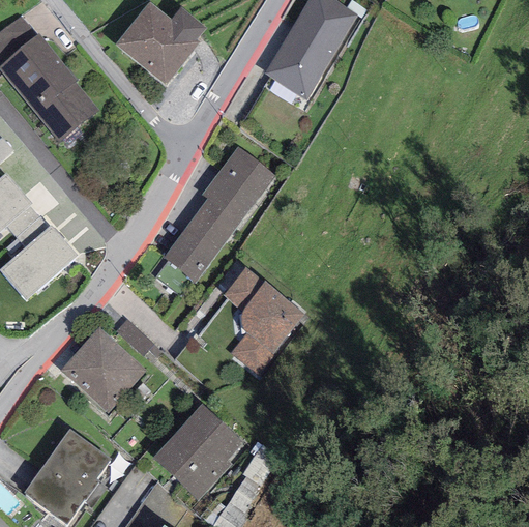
[(310,0),(265,74),(309,98),(358,13),(334,0),(310,0)]
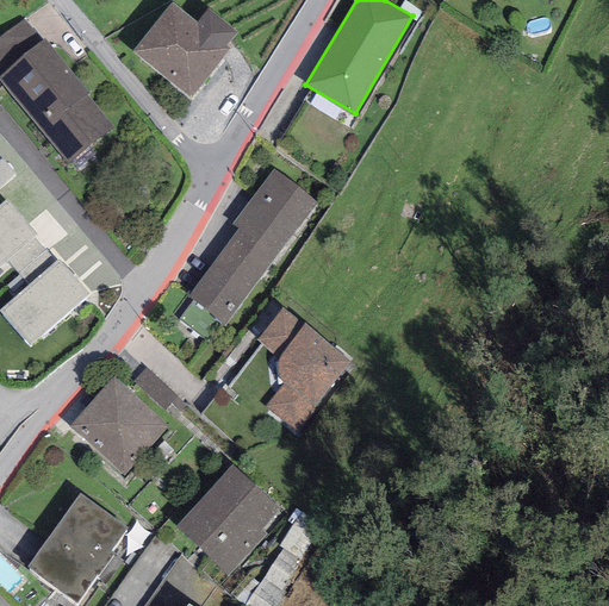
[(174,4),(134,52),(191,98),(229,50),(225,47),(237,33),(209,11),(198,23),(174,4)]
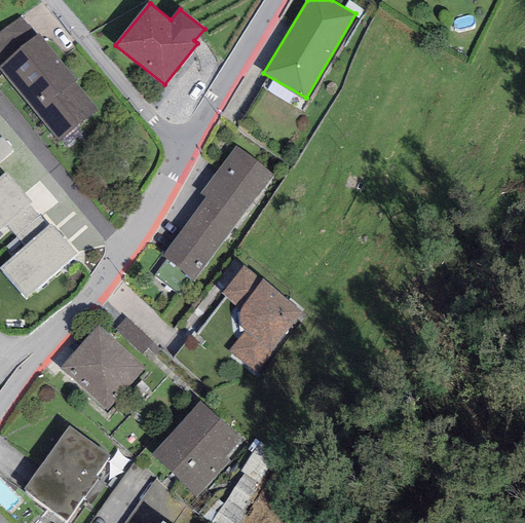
[(0,32),(0,60),(3,64),(37,36),(20,15),(0,32)]
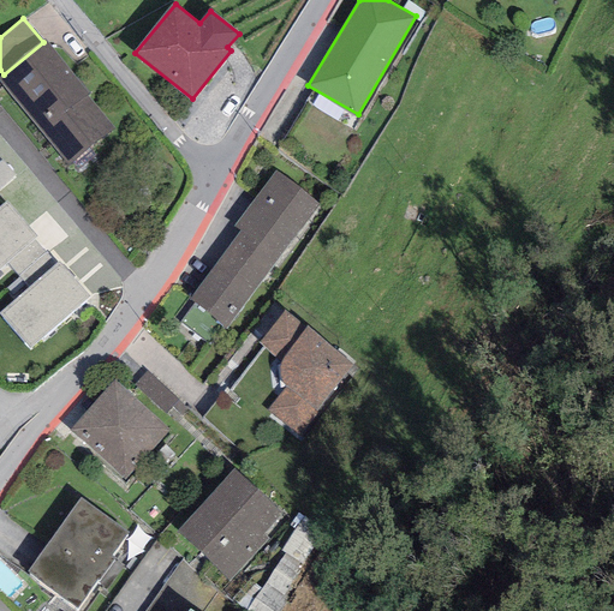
[(90,91),(46,40),(43,42),(4,75),(0,77),(0,78),(42,129),(41,130),(71,165),(114,127),(87,95),(90,91)]
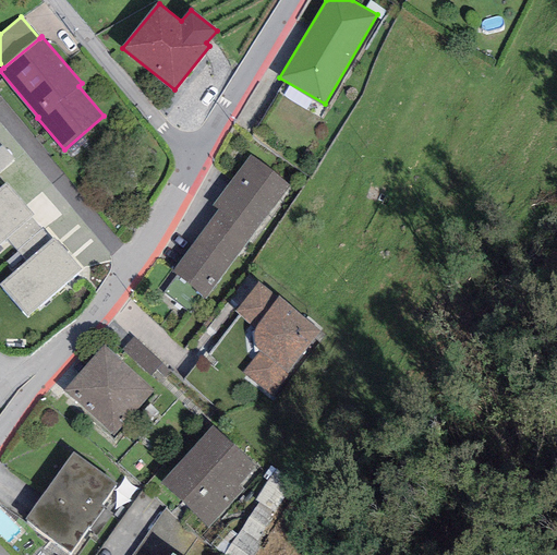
[(206,296),(289,185),(251,154),(213,205),(219,209),(172,270),(177,274),(164,291),(192,311),(204,294),(206,296)]
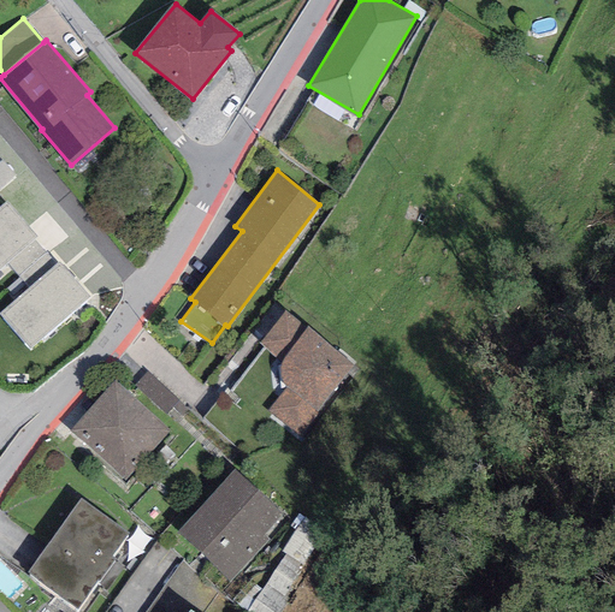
[(10,196),(0,203),(0,271),(43,236),(10,196)]
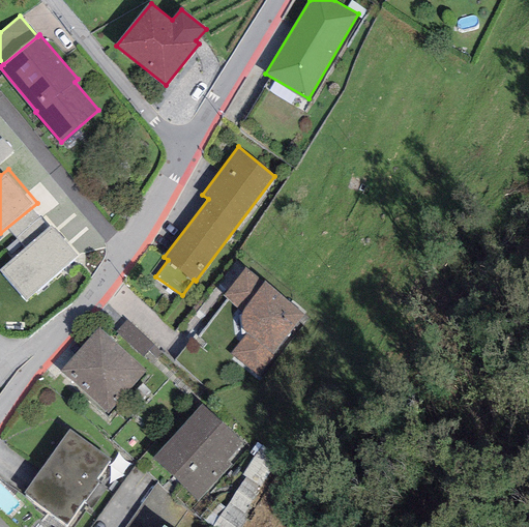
[(52,223),(0,265),(0,269),(27,301),(80,256),(52,223)]
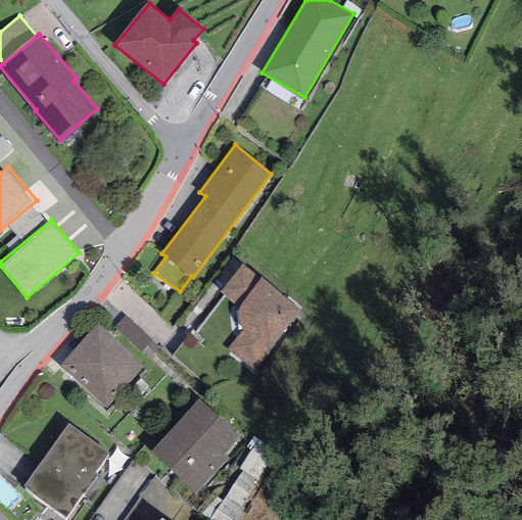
[(243,265),(222,291),(240,309),(239,314),(239,320),(240,325),(243,329),(228,346),(256,369),(301,310),(243,265)]
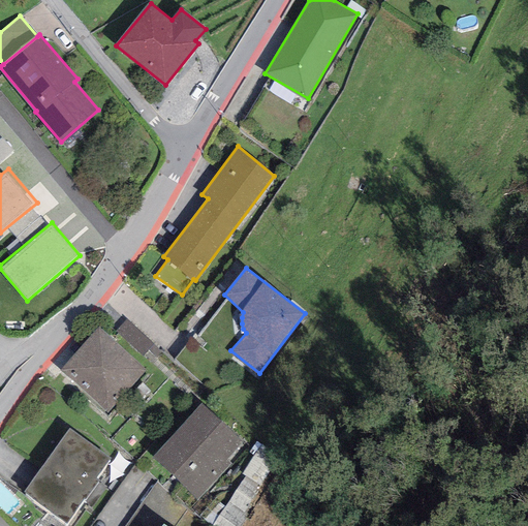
[(110,412),(148,369),(137,361),(155,342),(128,316),(111,336),(100,327),(61,370),(110,412)]
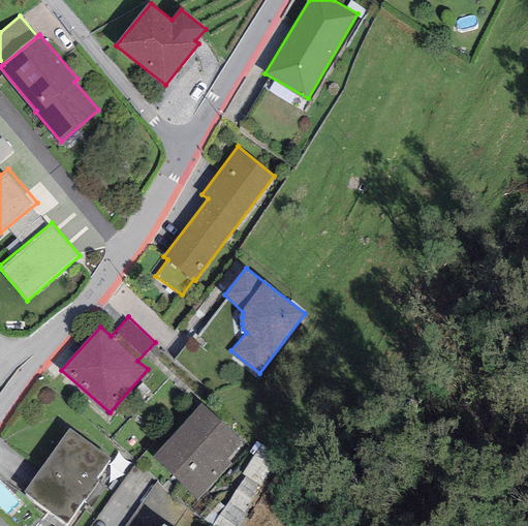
[(204,405),(153,458),(196,499),(231,463),(227,459),(243,442),(204,405)]
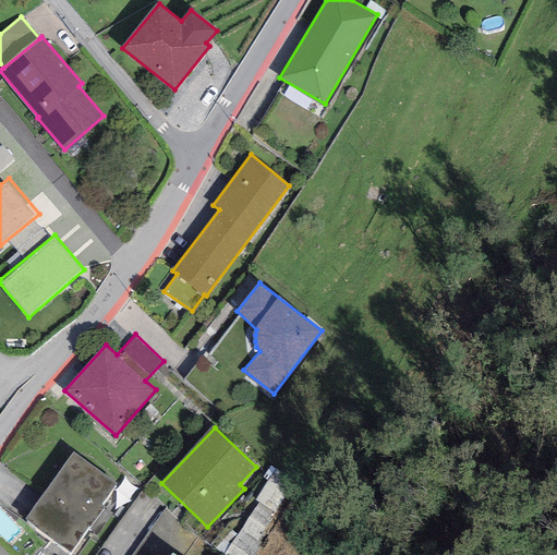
[(75,454),(26,520),(71,553),(91,528),(97,533),(111,513),(100,505),(117,483),(75,454)]
